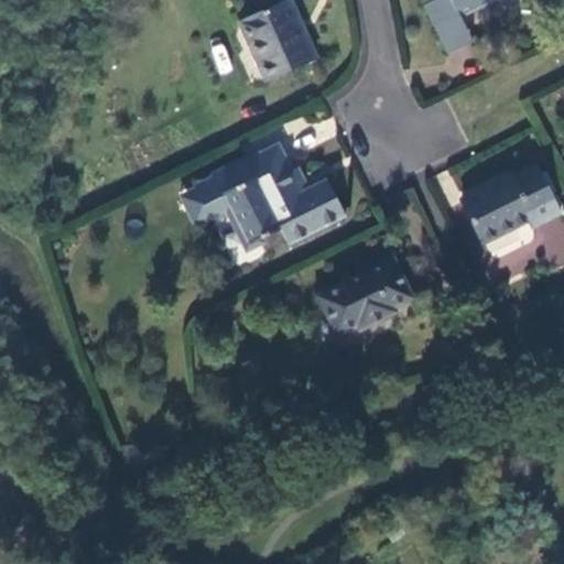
[(288,0),(240,22),(250,45),(256,42),(272,78),(315,57),(288,0)]
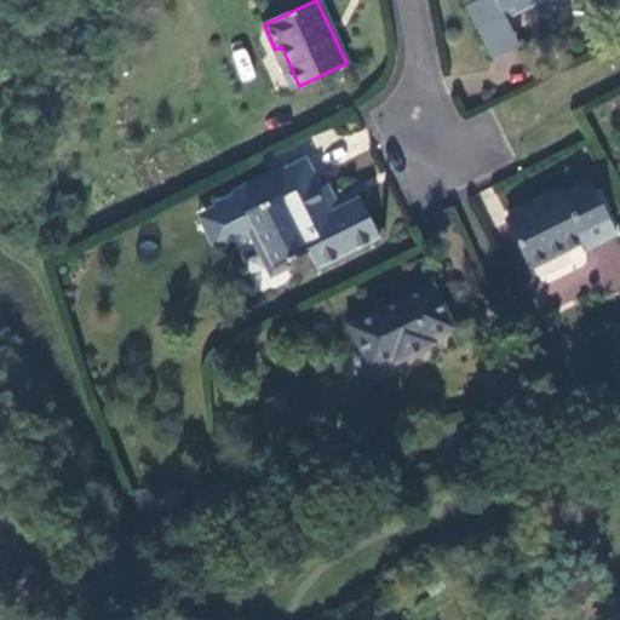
[(480,0),(466,7),(492,59),(518,46),(506,18),(544,0),(480,0)]
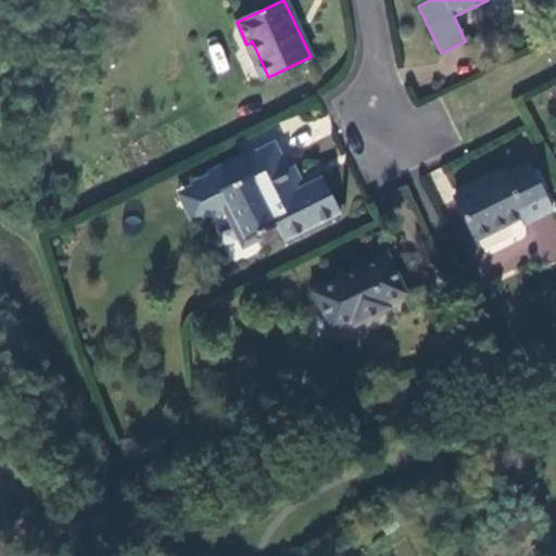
[(263,80),(268,77),(252,41),(247,45),(263,80)]
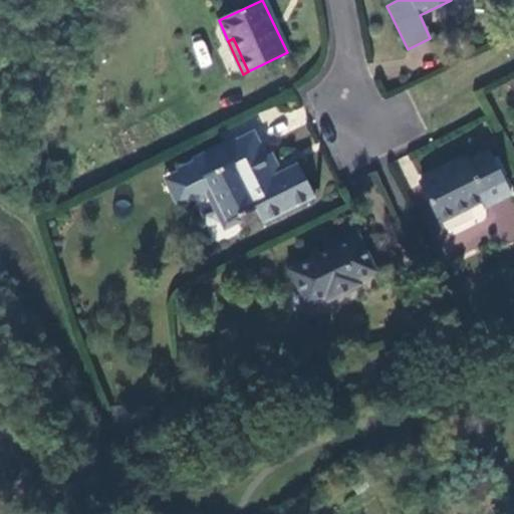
[(265,157),(253,133),(179,171),(188,187),(204,180),(211,193),(227,223),(256,209),(263,222),(312,197),(296,165),(283,172),(274,175),(265,157)]
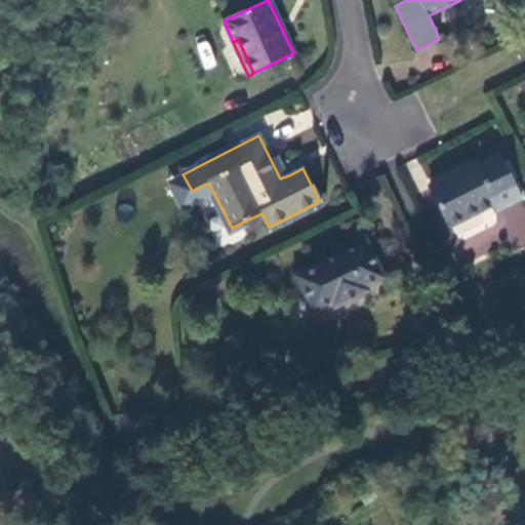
[(429,188),(448,227),(492,205),(496,210),(520,199),(499,155),(478,165),(477,163),(429,188)]
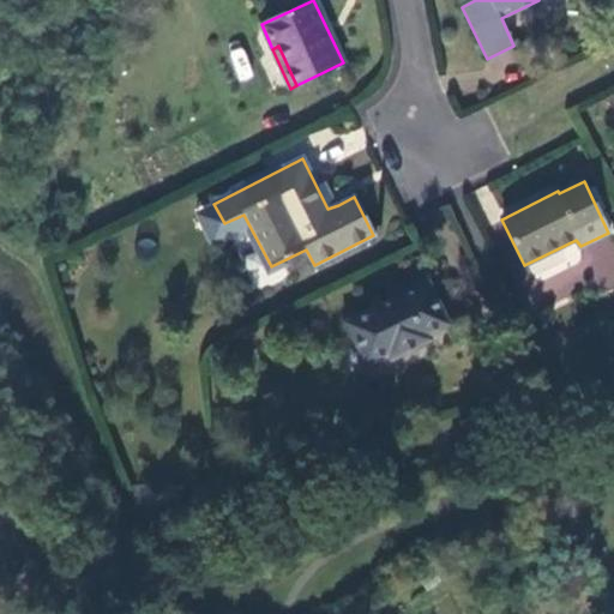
[(326,182),(317,187),(327,209),(338,205),(326,182)]
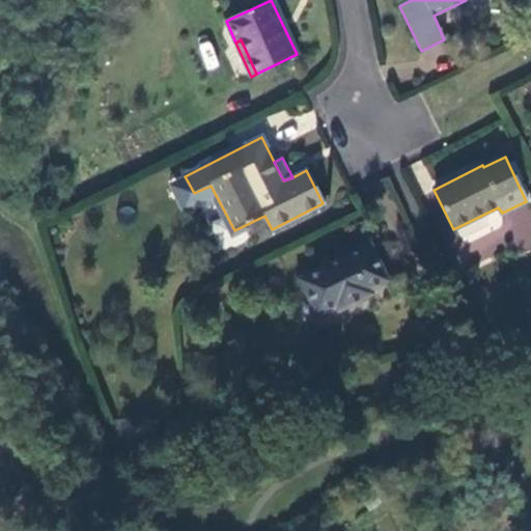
[(194,193),(185,176),(167,185),(184,216),(218,199),(211,186),(194,193)]
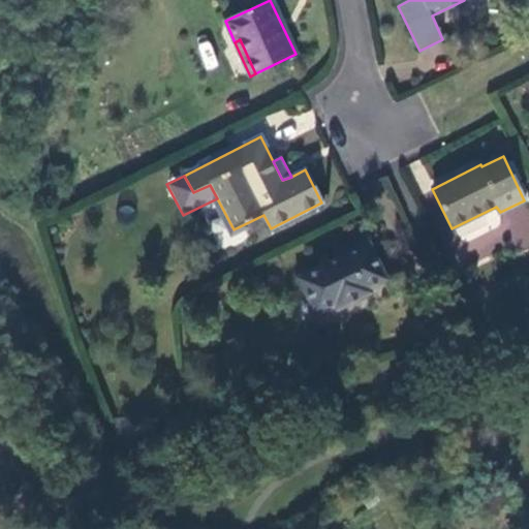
[(368,246),(299,279),(316,316),(335,306),(338,310),(371,294),(368,289),(386,281),(368,246)]
